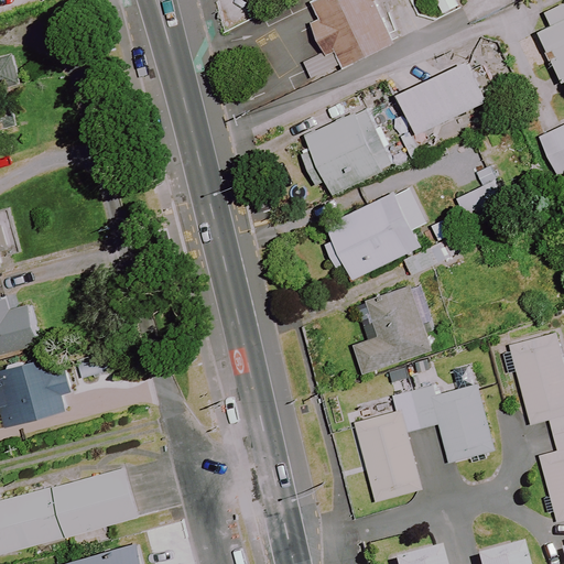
[(320,54),(305,62),(313,77),(340,63),(343,67),(394,42),(375,2),(379,0),(322,0),(313,4),(321,19),(305,26),(320,54)]
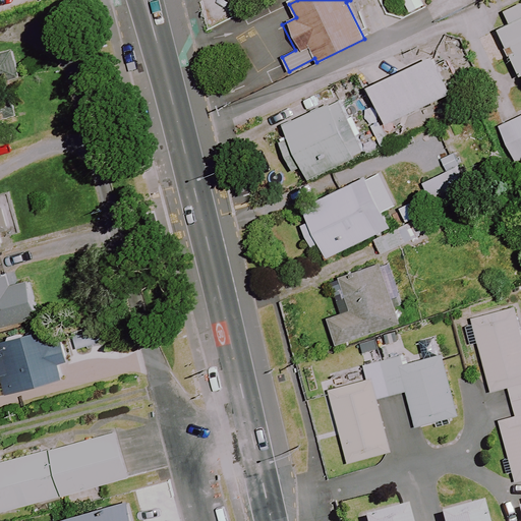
[(424,5),(421,0),(402,0),(409,13),(424,5)]
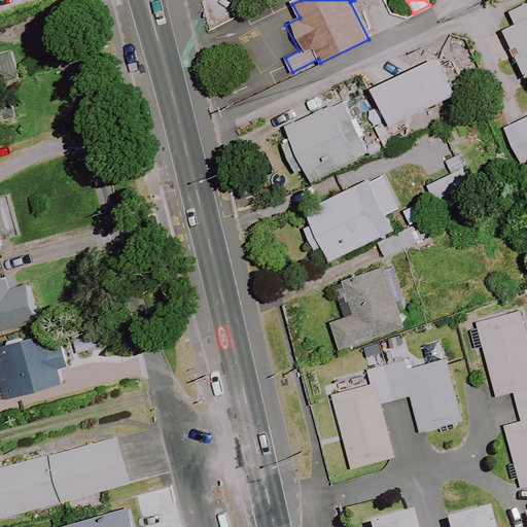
[(526,4),(511,13),(517,28),(506,33),(526,76),(526,75),(526,4)]
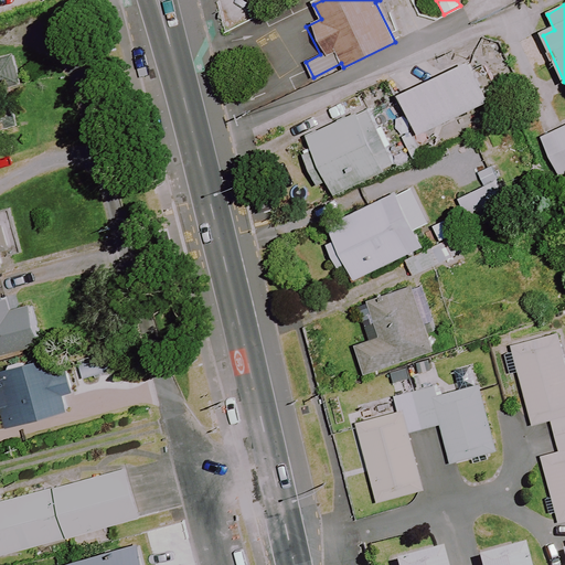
[(16,56),(0,61),(0,124),(34,113),(16,56)]
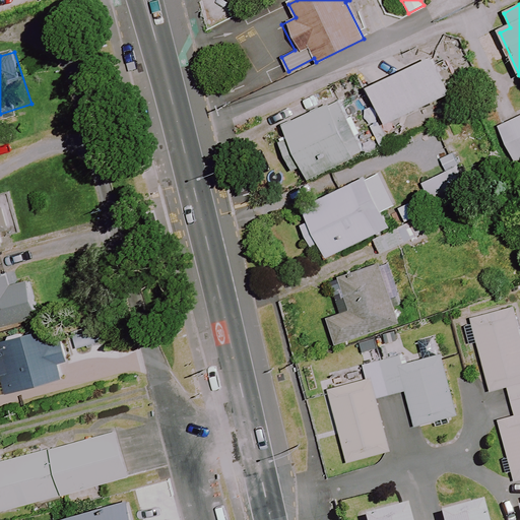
[(451,92),(434,56),(369,86),(386,123),(451,92)]
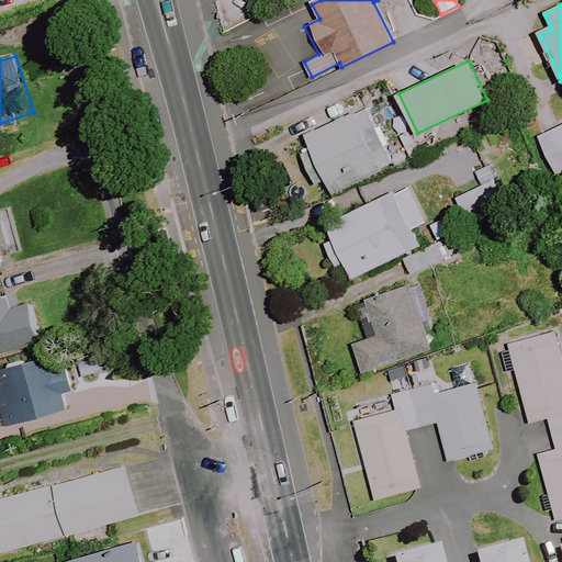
[(392,166),(366,109),(306,136),(312,148),(301,153),(315,186),(326,180),(332,193),(392,166)]
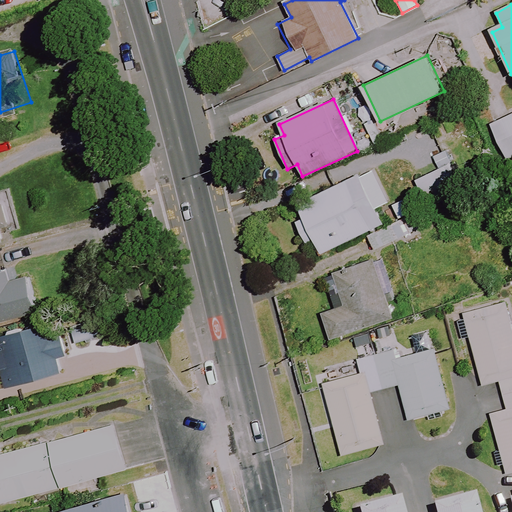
[(511,111),(487,123),(505,160),(511,157),(511,111)]
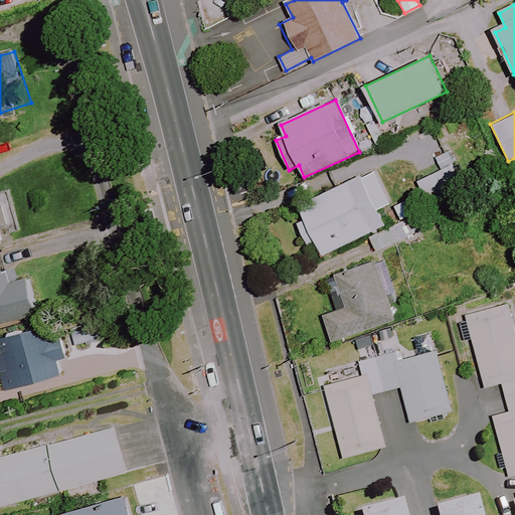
[(433,160),(438,172),(417,181),(427,203),(459,188),(464,186),(448,153),(433,160)]
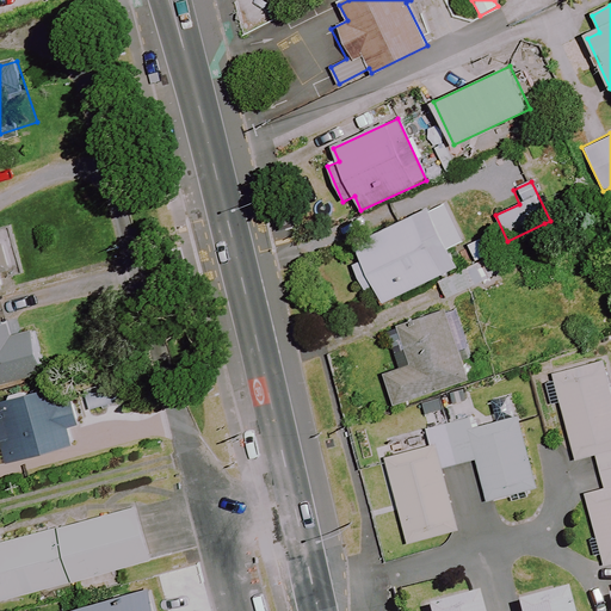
[(374,283),(383,302),(438,276),(449,298),(498,276),(479,234),(464,241),(445,201),(344,248),(363,288),(374,283)]
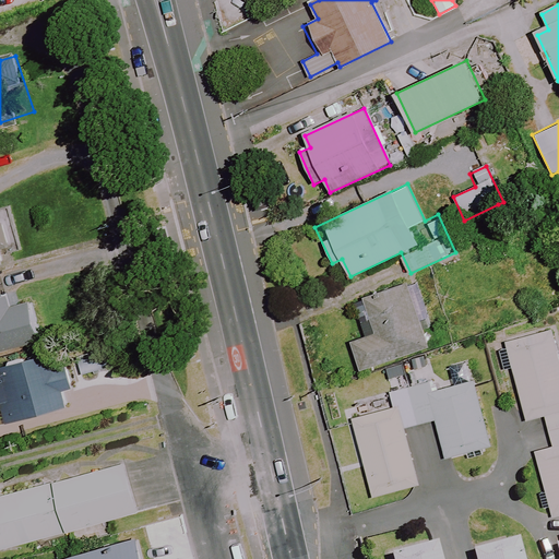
[(2,252),(13,250),(7,219),(0,221),(0,268),(6,266),(2,252)]
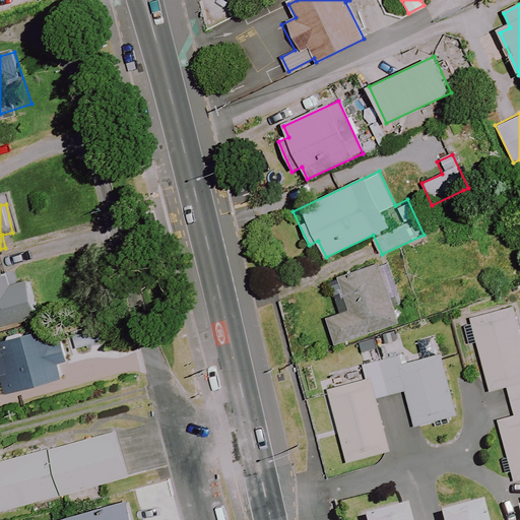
[(398,323),(379,266),(339,279),(350,311),(328,318),(336,344),(398,323)]
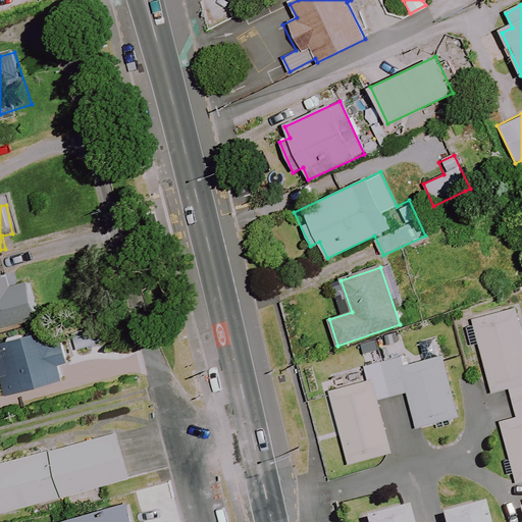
[(10,272),(0,274),(0,326),(37,319),(29,282),(13,285),(10,272)]
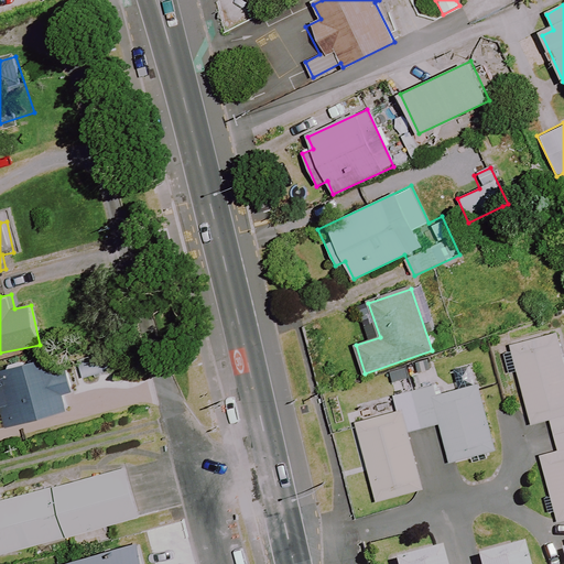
[(563,360),(556,332),(510,344),(531,424),(550,420),(553,435),(557,451),(540,455),(557,521),(563,519),(563,360)]
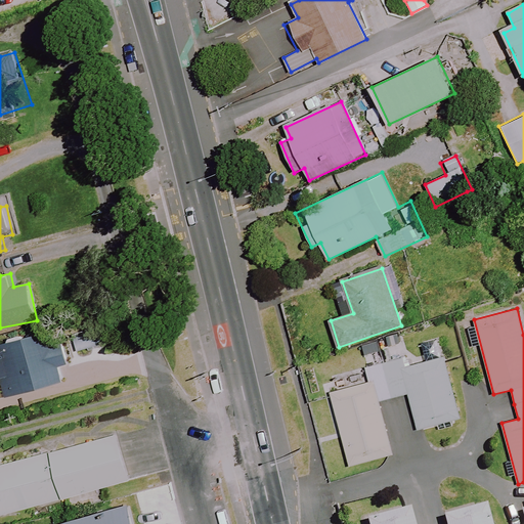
[(54,331),(0,343),(0,381),(3,395),(66,381),(54,331)]
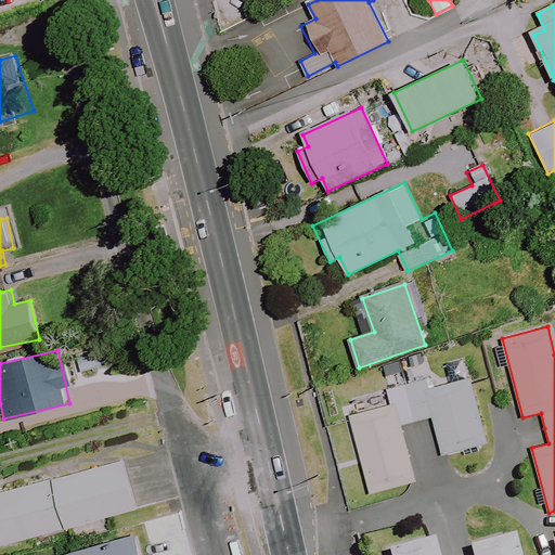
[(431,417),(442,455),(487,443),(469,378),(429,388),(427,377),(405,384),(387,388),(391,405),(350,416),(371,493),(416,481),(401,425),(415,422),(431,417)]
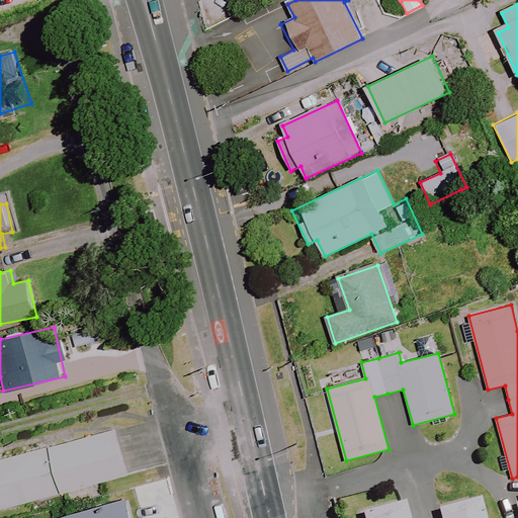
[(0,508),(62,493),(125,477),(113,430),(50,446),(0,459),(0,508)]
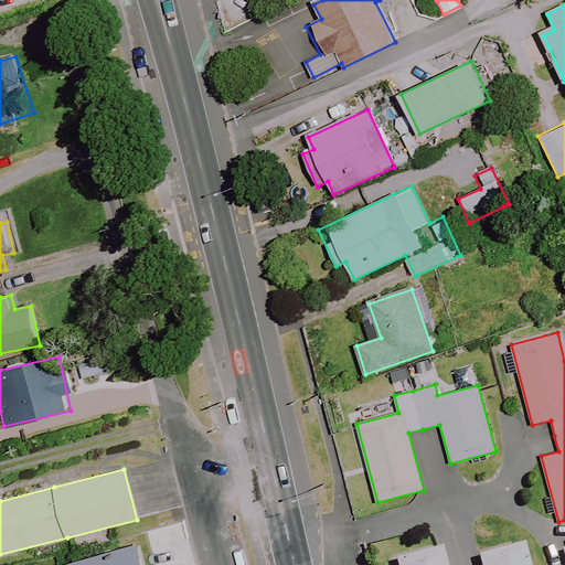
[(147,564),(142,545),(61,564),(147,564)]
